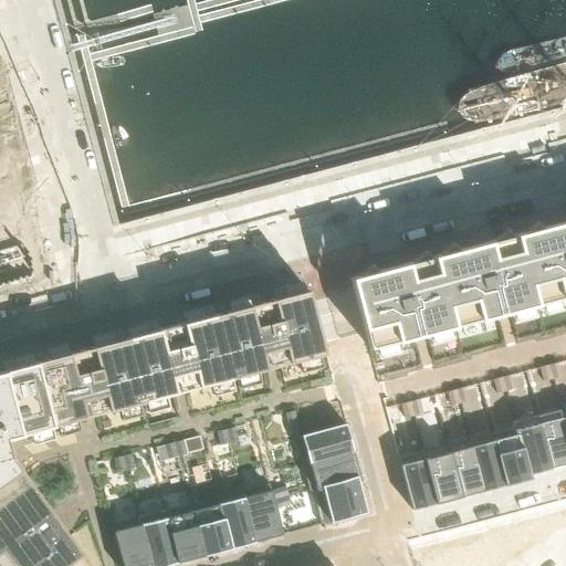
[(0,279),(24,273),(0,179),(0,279)]
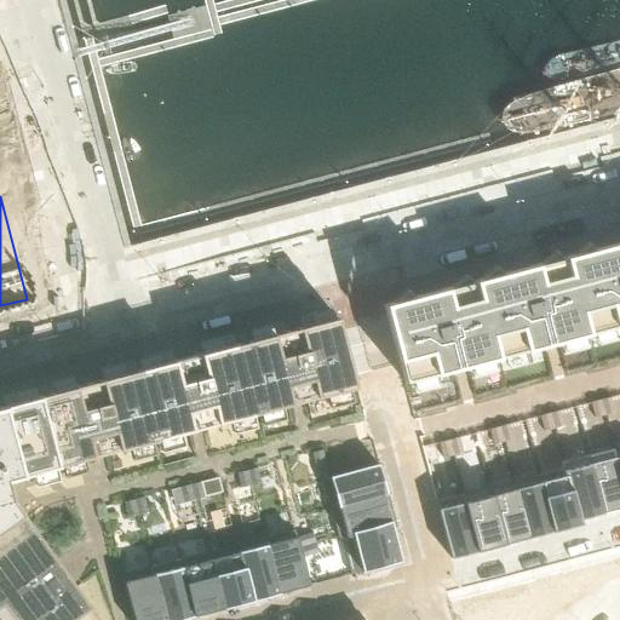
[(388,305),(384,306),(403,383),(587,334),(619,326),(619,244),(601,250),(598,250),(592,251),(586,244),(585,244),(568,257),(561,259),(555,252),(554,252),(537,265),(532,267),(529,268),(511,273),(509,274),(509,273),(501,275),(497,268),(495,268),(495,267),(477,281),(470,283),(465,276),(464,275),(463,276),(446,290),(442,291),(440,292),(420,297),(418,297),(412,298),(406,291),(405,291),(388,305)]
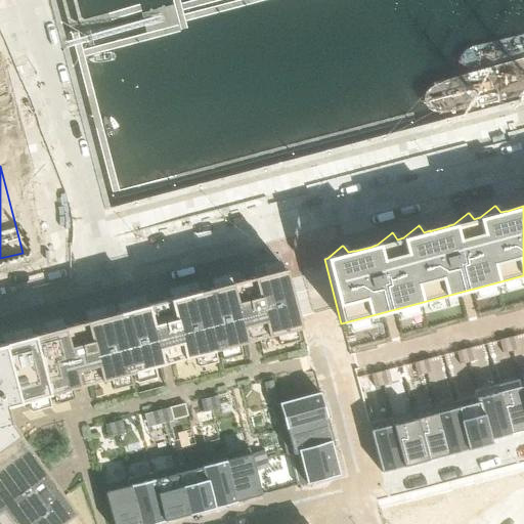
[(115,314),(112,305),(83,312),(86,321),(62,328),(60,318),(42,323),(44,333),(30,337),(28,328),(0,334),(0,336),(2,344),(0,344),(0,523),(113,523),(103,487),(104,486),(128,480),(151,474),(176,468),(200,461),(223,454),(247,448),(247,449),(249,448),(261,495),(296,486),(288,455),(286,455),(286,454),(279,431),(272,406),(273,406),(273,405),(319,393),(300,329),(285,269),(281,270),(278,261),(251,268),(253,277),(239,281),(237,271),(209,279),(212,289),(198,292),(195,282),(167,291),(170,300),(145,306),(143,297),(115,304),(118,313),(115,314)]
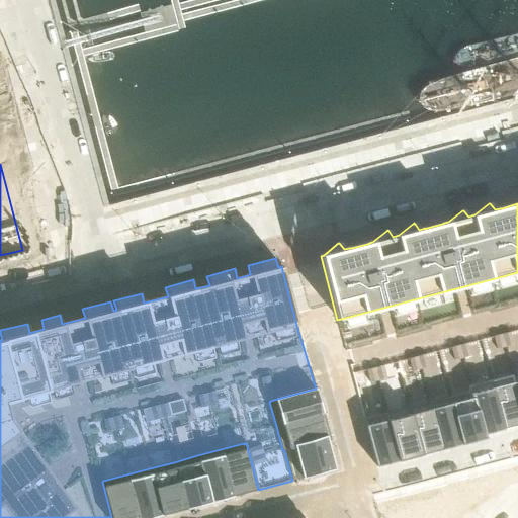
[(510,332),(501,335),(504,347),(513,345),(510,332)]
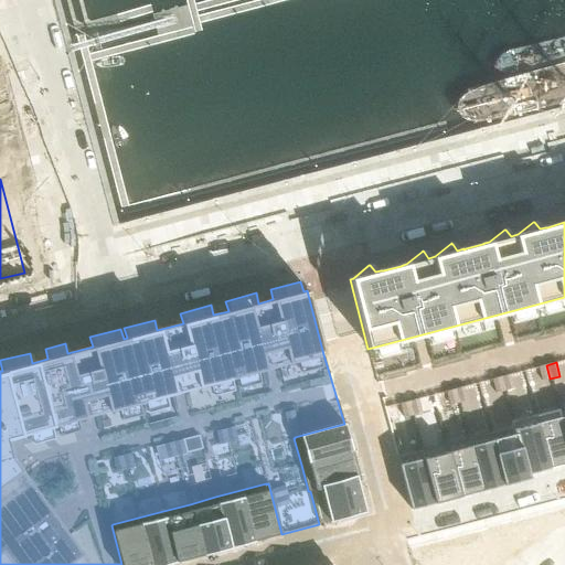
[(546,365),(537,368),(541,381),(550,379),(546,365)]
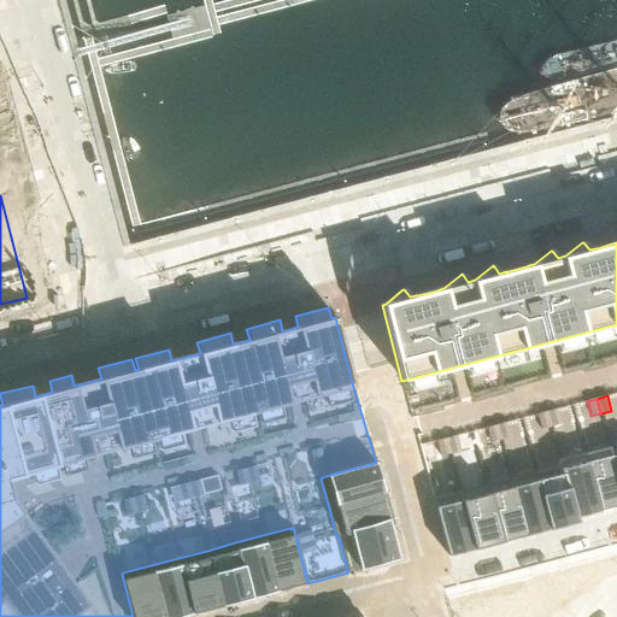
[(557,409),(546,412),(551,427),(560,424),(557,409)]
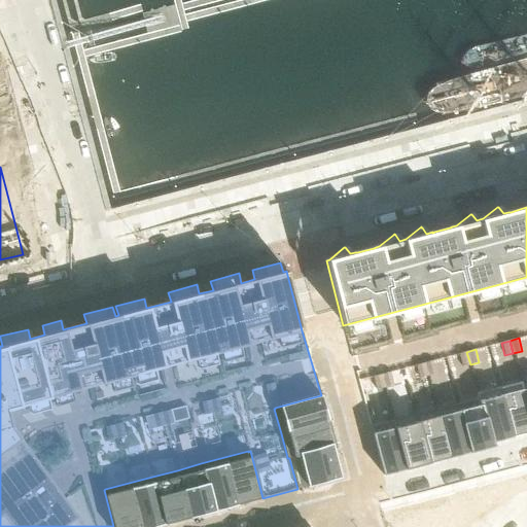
[(466,352),(458,354),(461,366),(470,364),(466,352)]
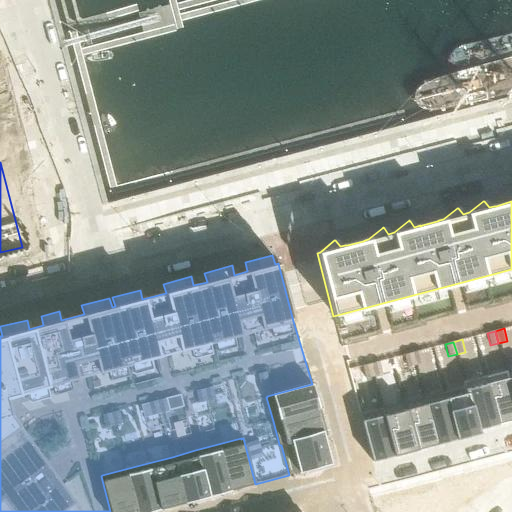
[(420,350),(412,353),(415,365),(423,363),(420,350)]
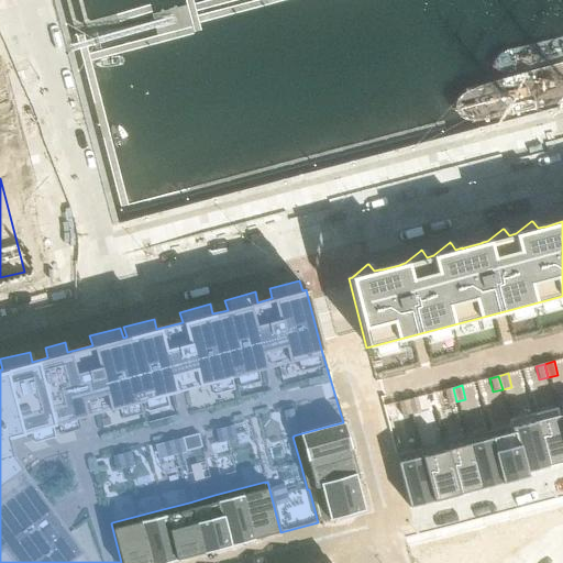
[(453,388),(443,390),(448,404),(456,401),(453,388)]
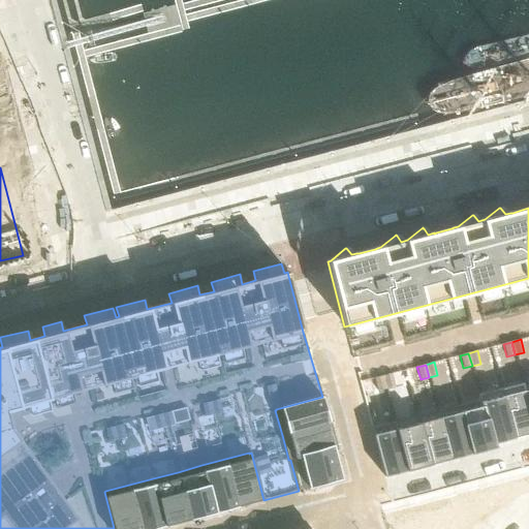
[(391,374),(382,376),(385,389),(395,386),(391,374)]
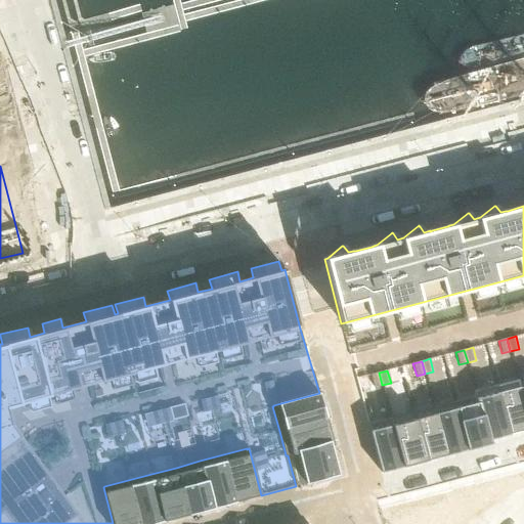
[(379,373),(369,375),(374,387),(382,385),(379,373)]
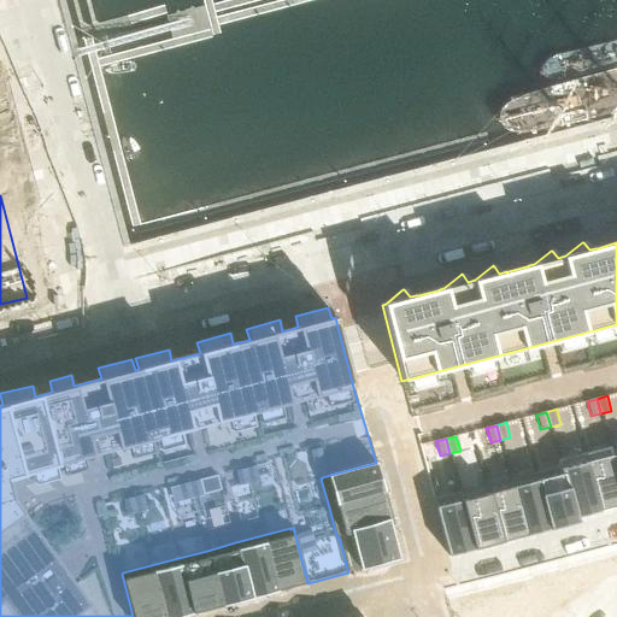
[(616,475),(610,447),(585,454),(599,511),(616,506),(616,475)]
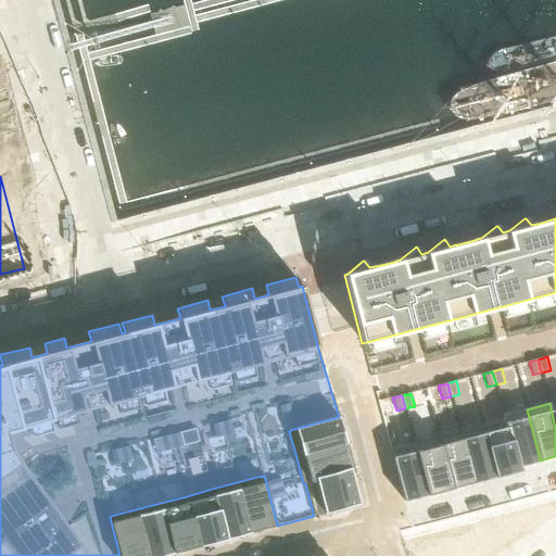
[(527,409),(503,415),(504,419),(505,425),(506,425),(518,470),(520,470),(519,466),(540,460),(527,409)]
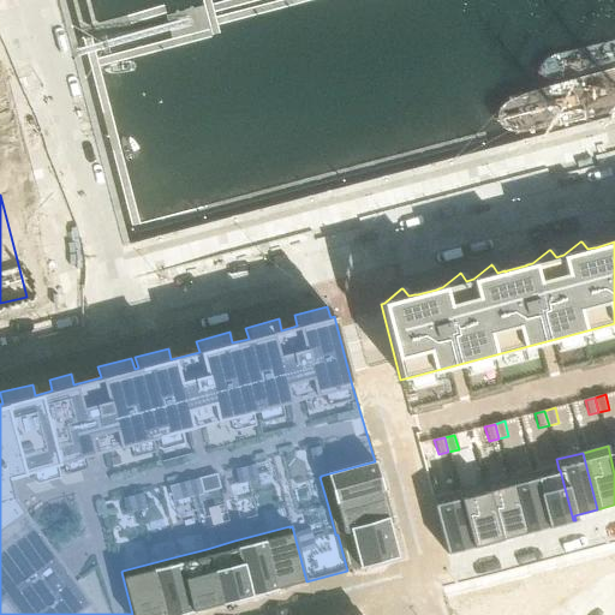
[(321,477),(320,477),(328,506),(383,491),(376,464),(376,463),(375,461),(321,476),(321,477)]
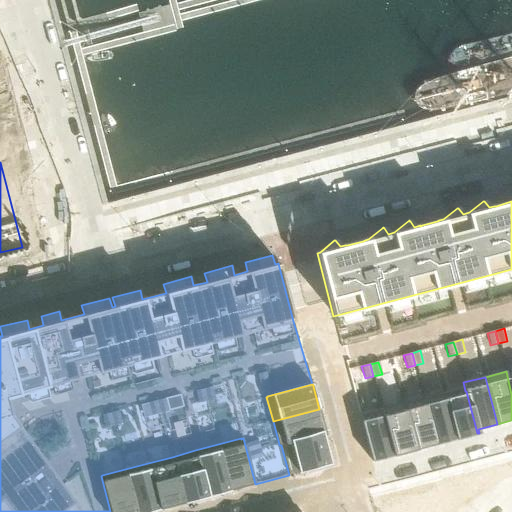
[(464,386),(444,392),(457,439),(477,433),(466,391),(465,391),(464,386)]
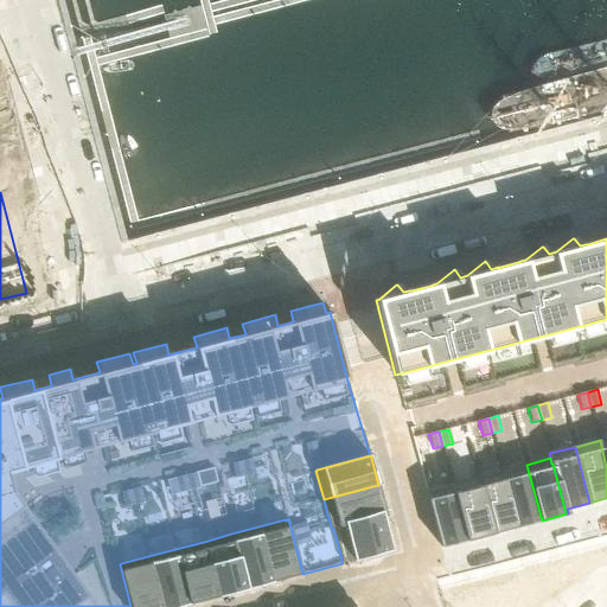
[(526,465),(502,471),(517,526),(542,521),(526,465)]
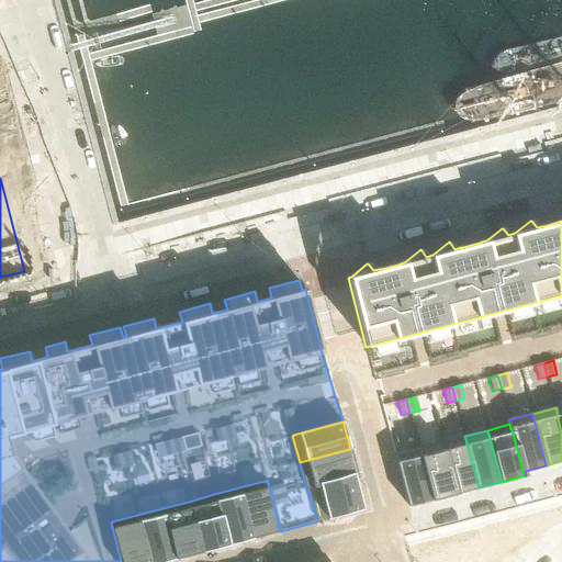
[(464,436),(441,442),(456,494),(479,487),(464,436)]
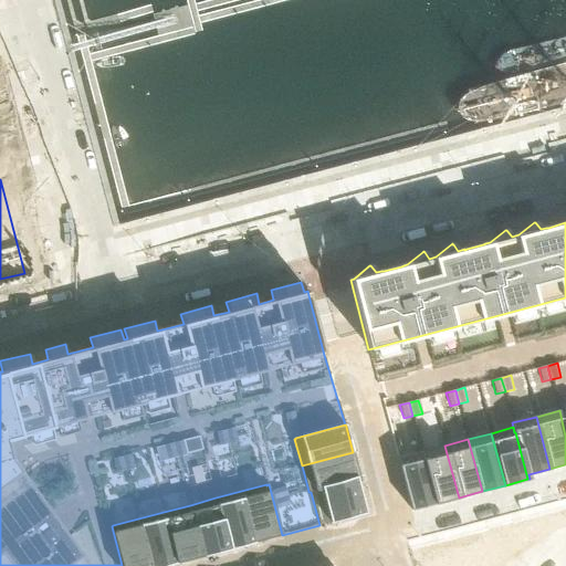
[(444,446),(421,451),(436,503),(459,498),(444,446)]
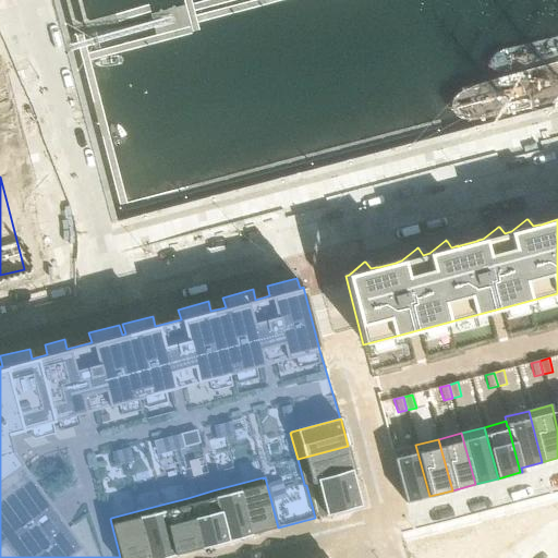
[(415,445),(391,451),(405,502),(429,496),(415,445)]
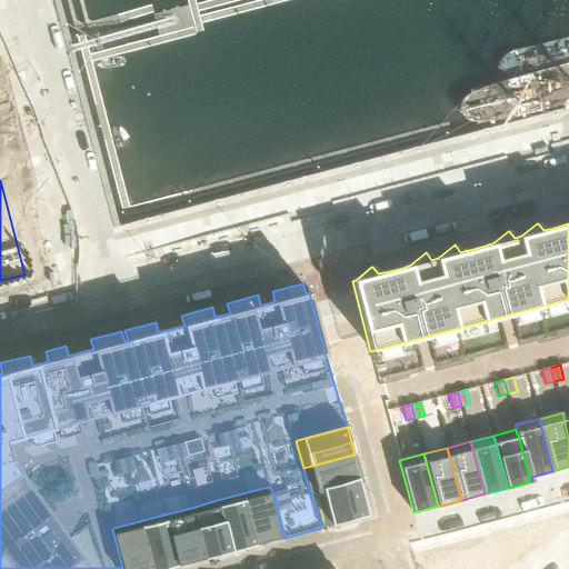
[(355,455),(303,468),(310,493),(361,480),(355,455)]
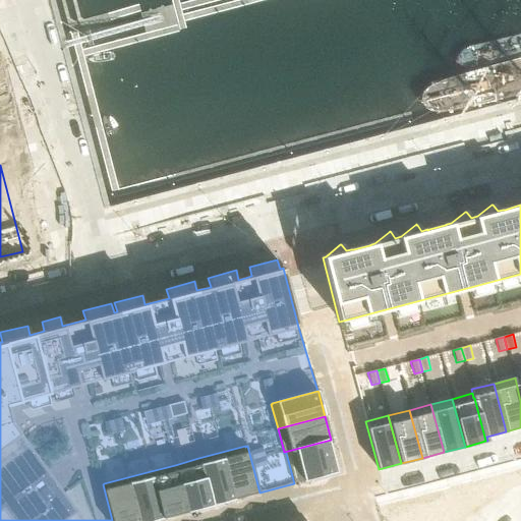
[(331,440),(284,452),(284,453),(286,453),(294,483),(337,472),(329,442),(331,441),(331,440)]
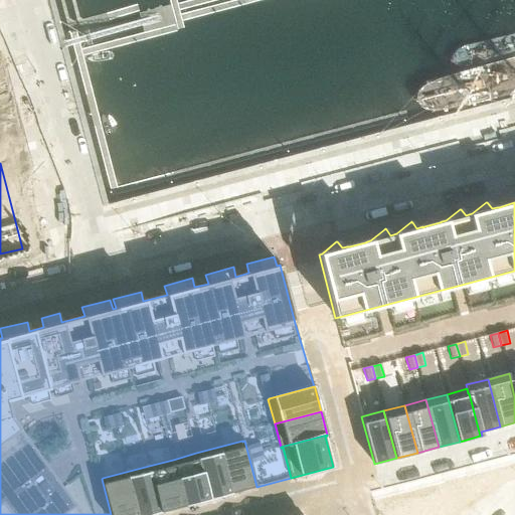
[(242,441),(219,447),(231,494),(254,488),(254,487),(256,487),(244,441),(242,442),(242,441)]
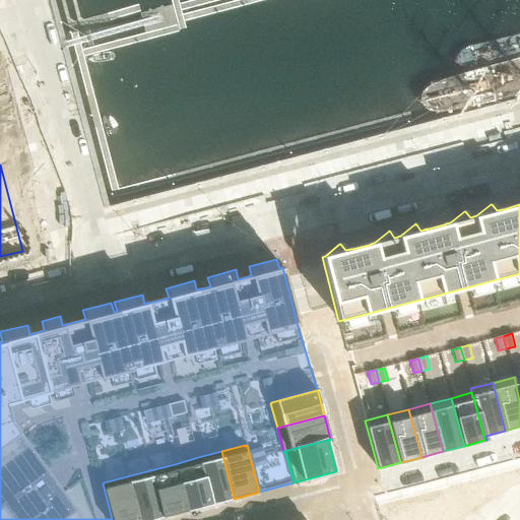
[(221,451),(198,457),(210,505),(234,499),(221,451)]
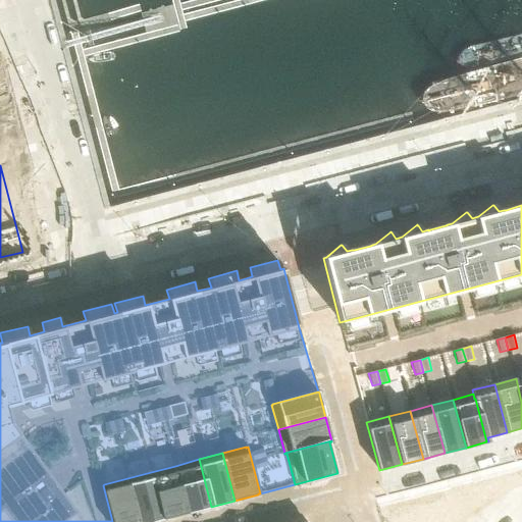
[(199,459),(175,466),(188,513),(211,507),(199,459)]
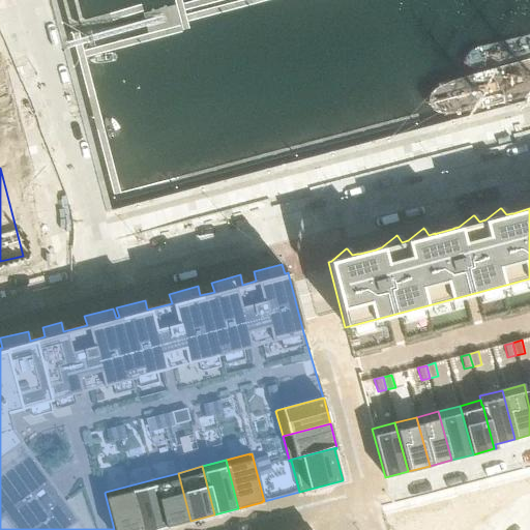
[(178,473),(153,479),(167,527),(190,521),(178,473)]
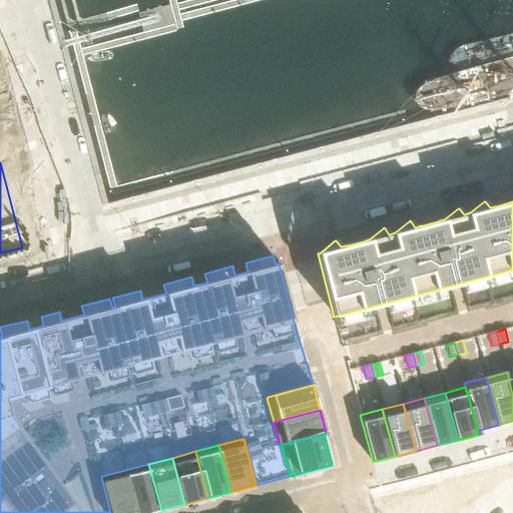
[(148,464),(125,470),(136,512),(150,512),(161,510),(148,464)]
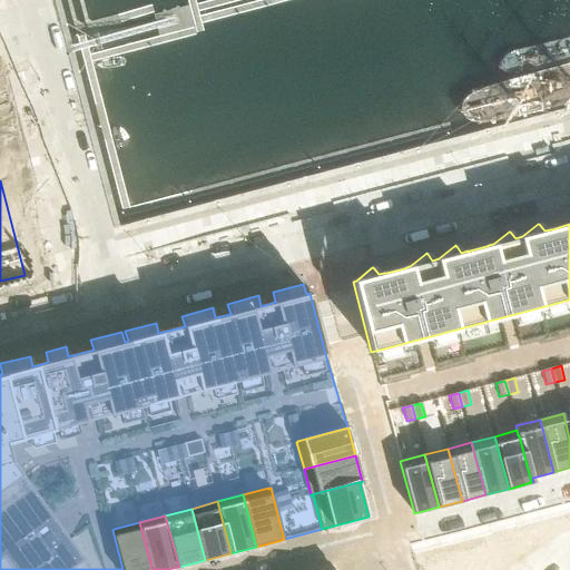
[(114,529),(112,530),(123,569),(151,569),(139,522),(114,529)]
